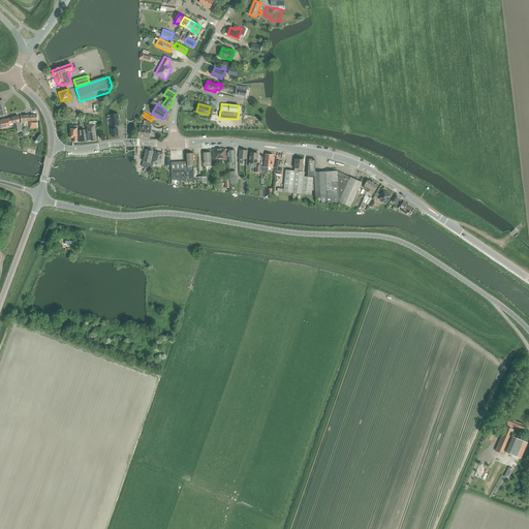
[(37,115),(21,116),(22,121),(32,121),(32,125),(37,125),(37,115)]
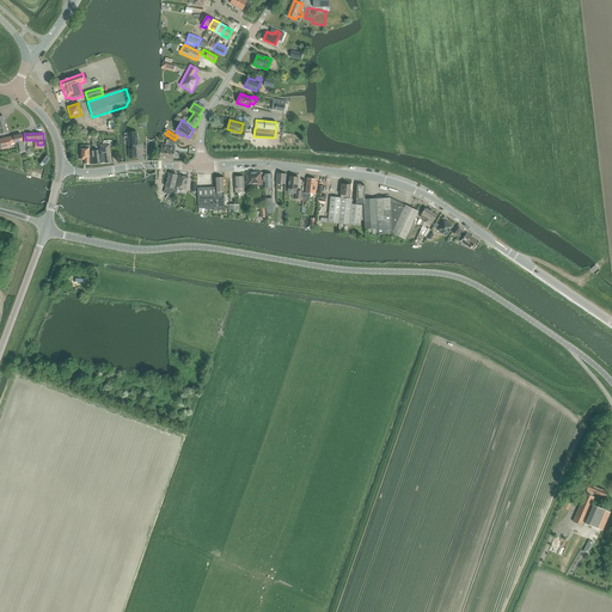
[(129,150),(129,158),(136,157),(136,148),(134,148),(134,145),(138,145),(136,133),(128,133),(129,146),(130,146),(130,150),(129,150)]
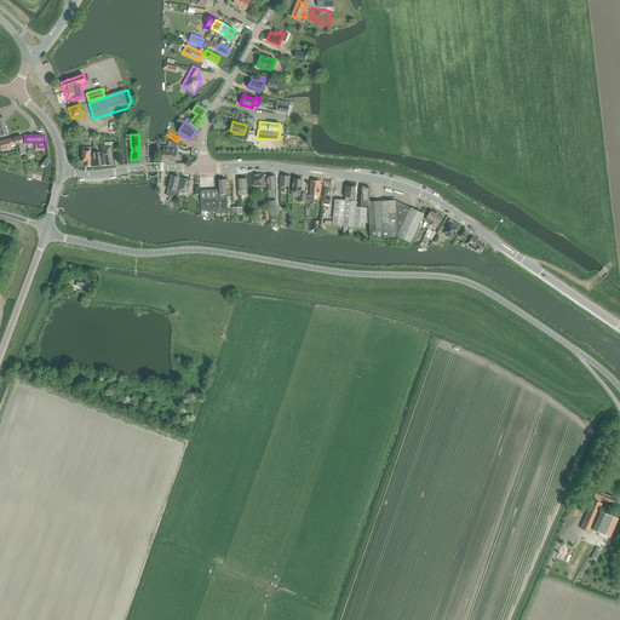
[(15,138),(0,141),(3,151),(12,149),(11,145),(16,144),(15,138)]
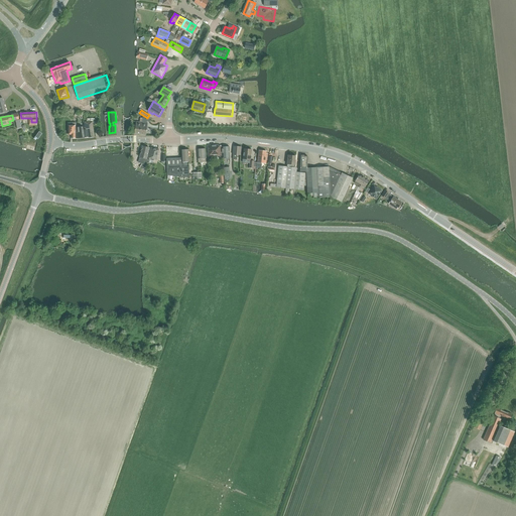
[(85,138),(94,137),(93,122),(84,122),(84,129),(85,138)]
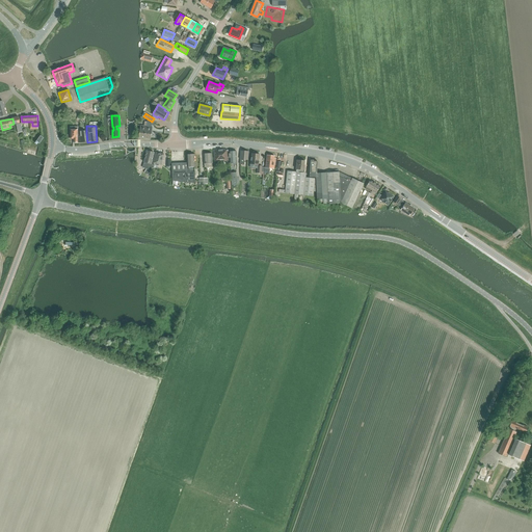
[(86,133),(85,130),(78,132),(79,142),(81,142),(87,142),(86,133)]
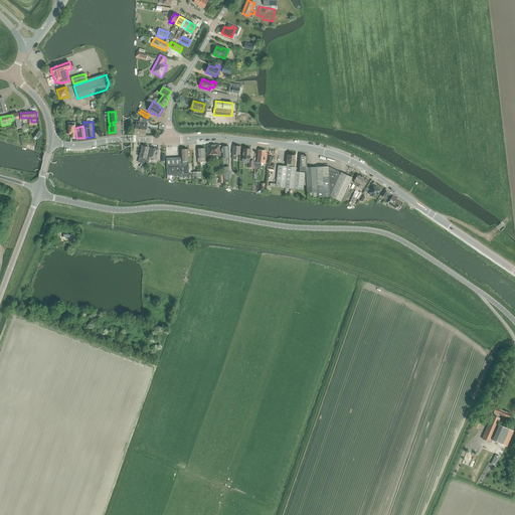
[(36,137),(35,137),(34,139),(36,140),(37,139),(38,139),(42,134),(39,132),(36,137)]
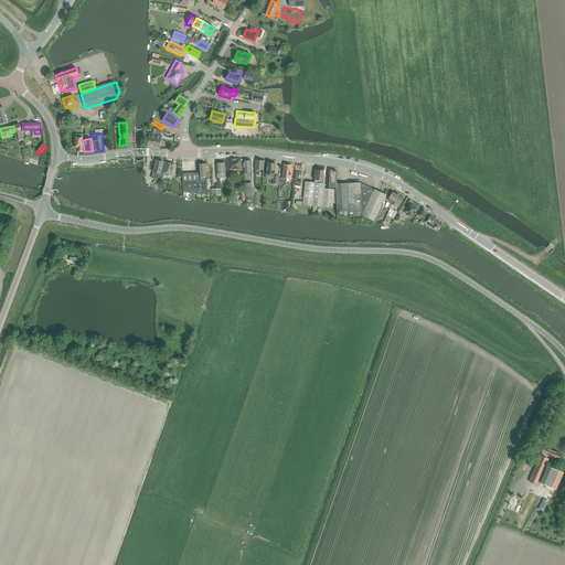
[(228,171),(243,170),(243,160),(240,160),(240,159),(228,160),(228,171)]
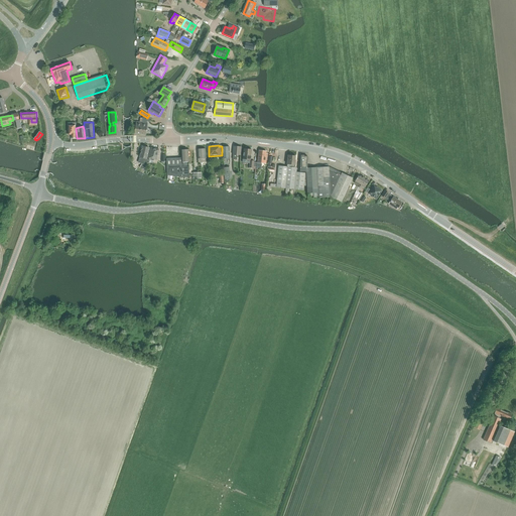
[(139,159),(138,162),(142,163),(144,164),(146,158),(149,148),(143,146),(142,148),(141,147),(140,151),(142,152),(140,157),(141,157),(141,159),(139,159)]
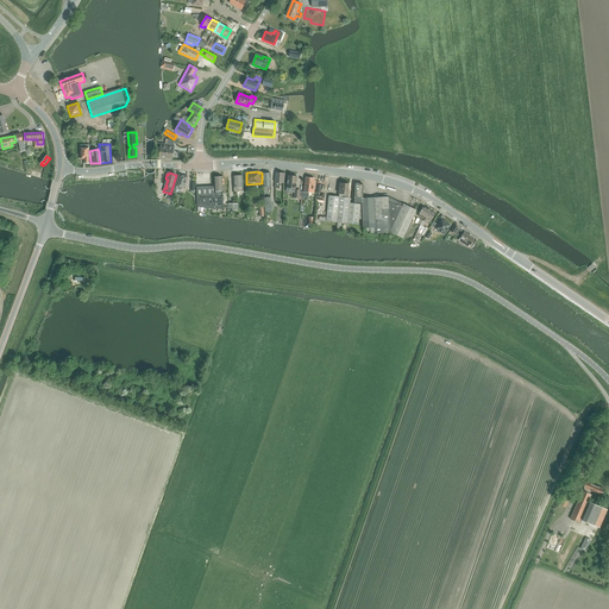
[(284,174),(276,173),(275,182),(275,188),(280,189),(280,183),(284,183),(284,174)]
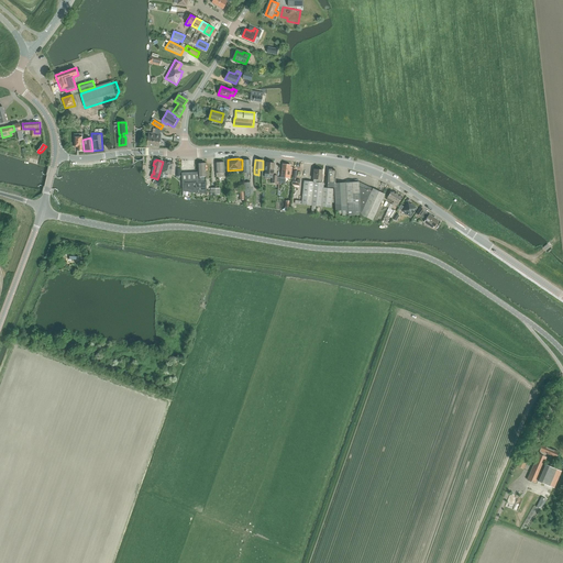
[(165,162),(163,173),(172,175),(174,163),(165,162)]
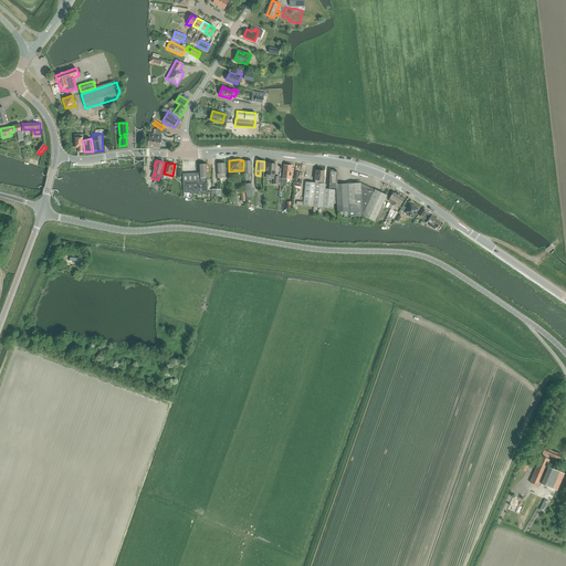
[(226,174),(227,174),(226,163),(224,163),(222,163),(221,164),(218,164),(217,165),(218,175),(218,178),(226,177),(226,174)]
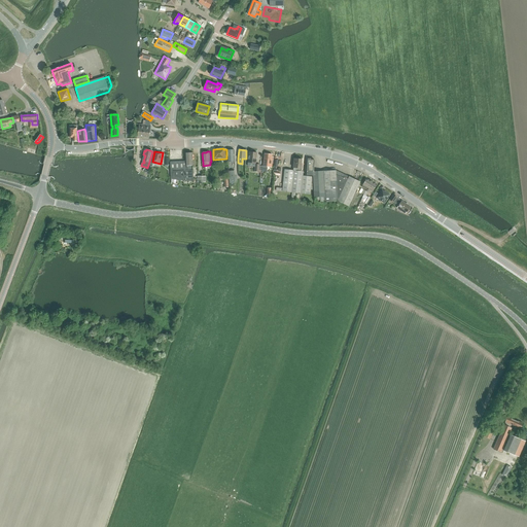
[(185,162),(170,162),(171,179),(178,180),(186,181),(194,181),(192,165),(192,153),(188,153),(187,152),(186,153),(185,153),(185,162)]
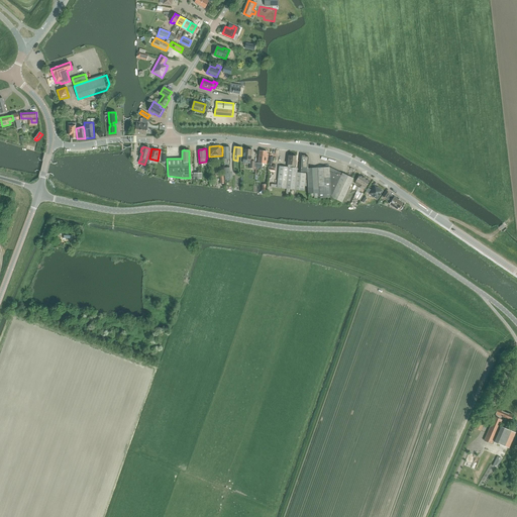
[(244,149),(243,159),(246,160),(246,163),(250,164),(249,168),(253,169),(253,168),(253,163),(254,162),(250,161),(250,160),(251,150),(244,149)]
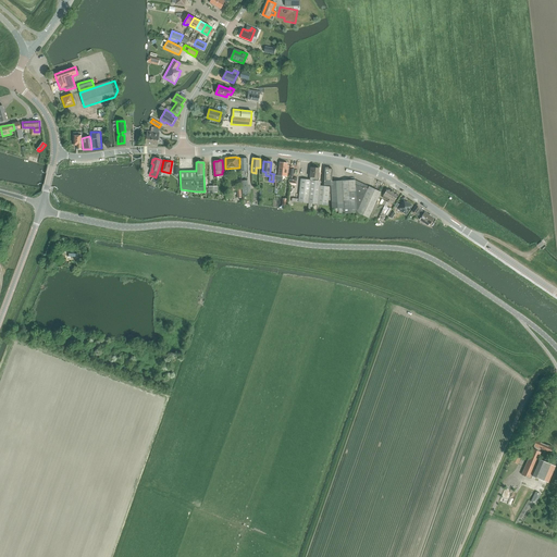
[(276,175),(275,181),(279,181),(282,182),(282,180),(281,178),(281,176),(286,177),(287,169),(286,169),(287,164),(283,163),(283,162),(282,162),(281,163),(279,163),(277,175),(276,175)]
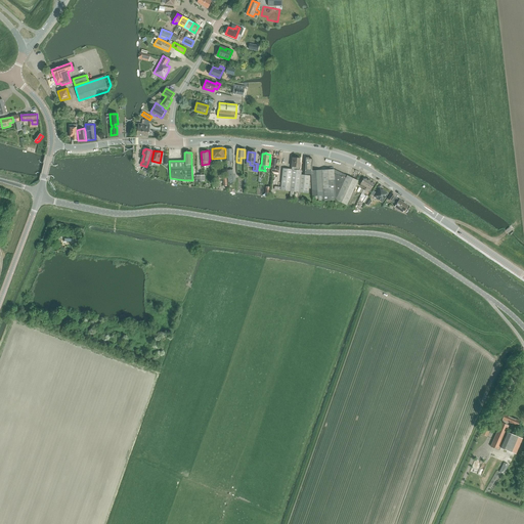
[(281,187),(280,190),(308,193),(308,189),(312,189),(311,176),(310,176),(301,175),(302,171),(300,170),(301,165),(300,165),(300,159),(293,158),(292,170),(284,169),(281,187)]
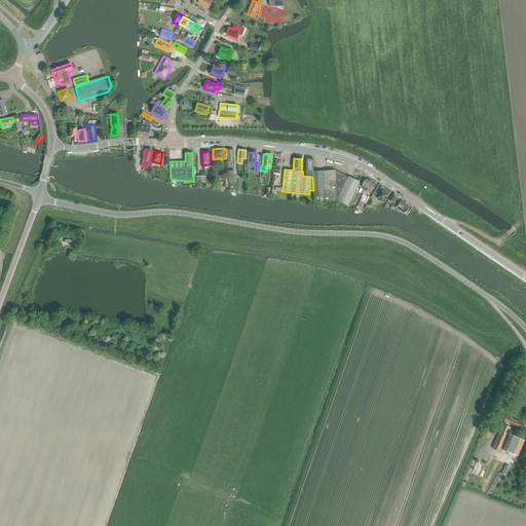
[(337,200),(348,205),(360,182),(335,170),(313,172),(314,160),(307,159),(306,175),(312,175),(312,177),(313,190),(314,197),(316,197),(317,199),(320,199),(321,201),(337,200)]
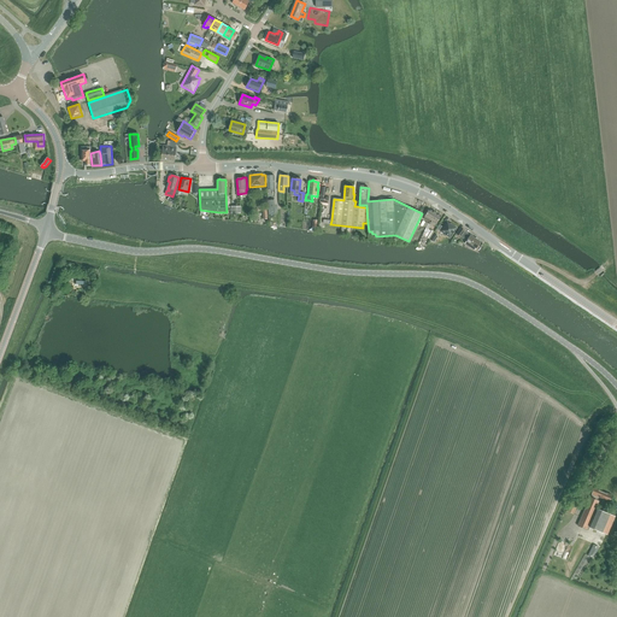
[(435,213),(429,210),(424,219),(428,222),(429,219),(432,221),(435,213)]
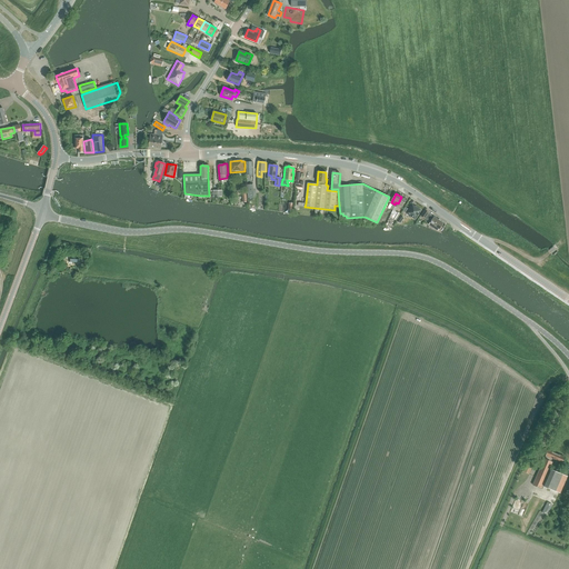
[(398,206),(401,208),(407,200),(401,197),(398,203),(399,203),(398,206)]
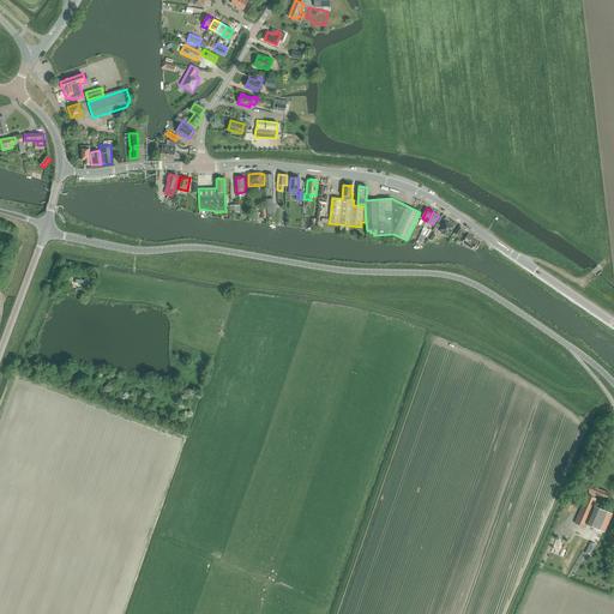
[(445,221),(438,230),(449,238),(455,227),(449,223),(445,221)]
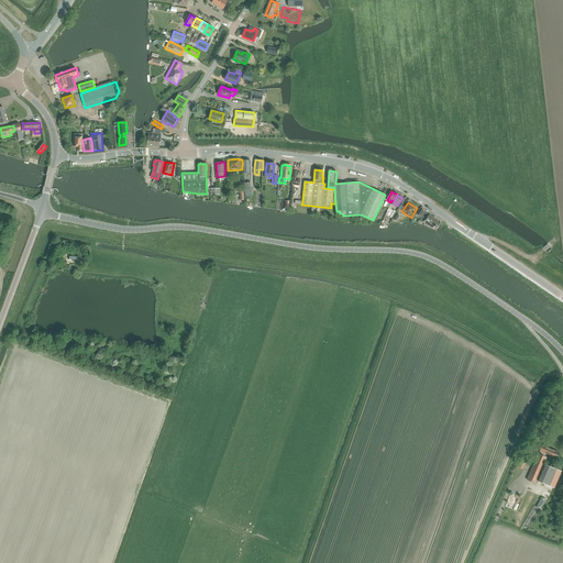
[(432,224),(435,227),(439,221),(430,214),(426,221),(431,225),(432,224)]
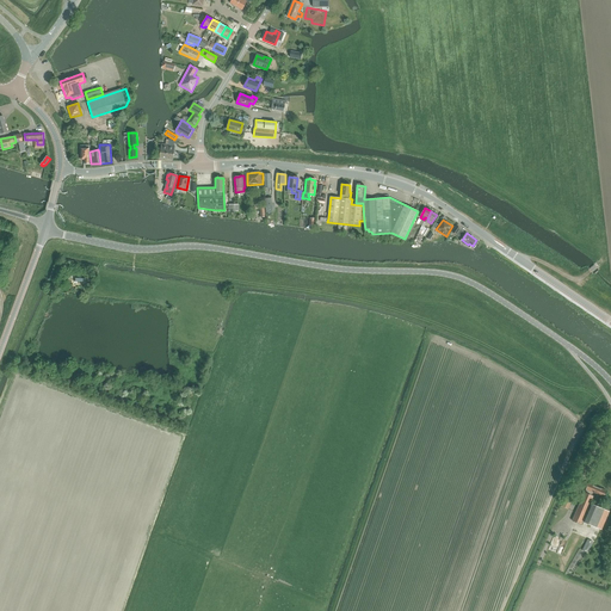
[(591,503),(593,497),(592,495),(593,493),(604,497),(606,491),(588,483),(586,489),(585,492),(584,492),(572,520),(581,525),(582,522),(591,503)]
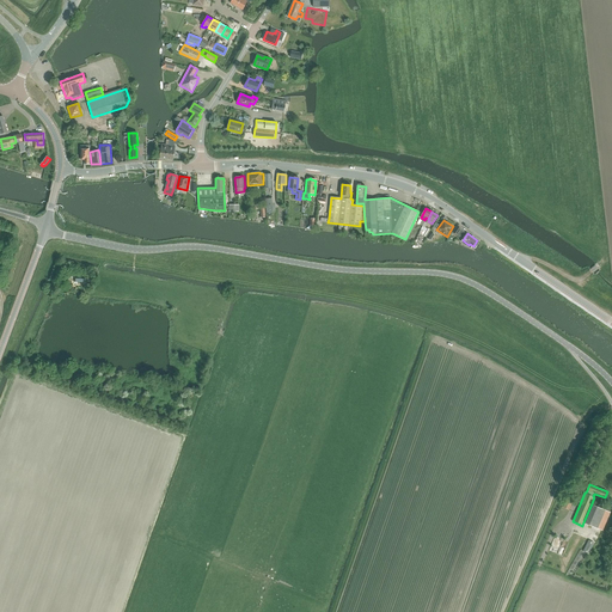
[(563,507),(569,509),(574,500),(567,496),(563,507)]
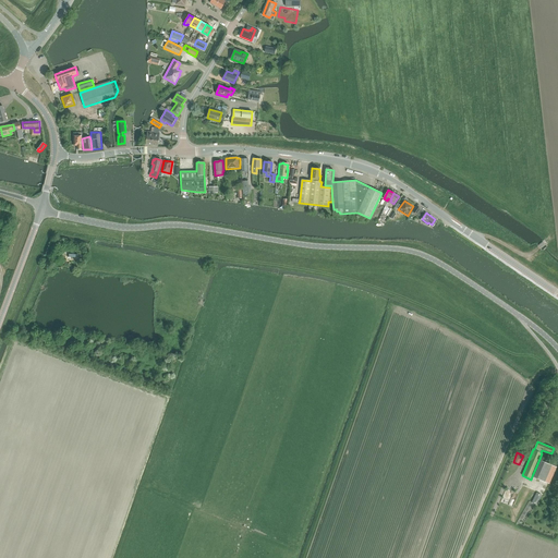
[(533,477),(549,484),(557,466),(541,460),(540,459),(532,476),(533,477)]
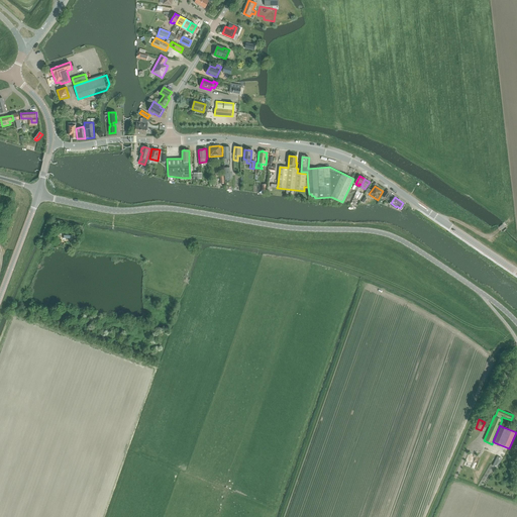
[(493,466),(497,468),(504,455),(499,453),(493,466)]
